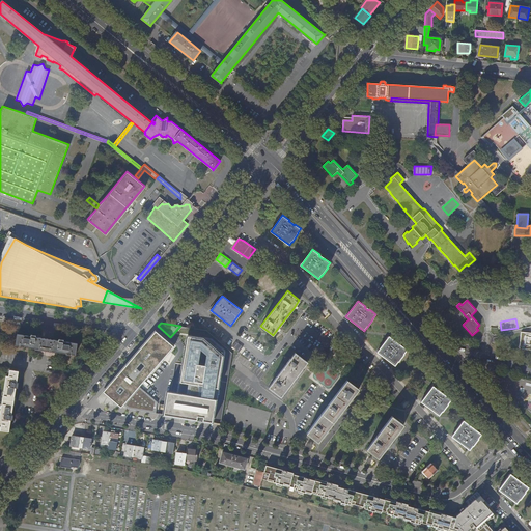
[(174,346),(155,330),(105,389),(127,409),(156,413),(157,402),(137,385),(139,382),(142,384),(174,346)]
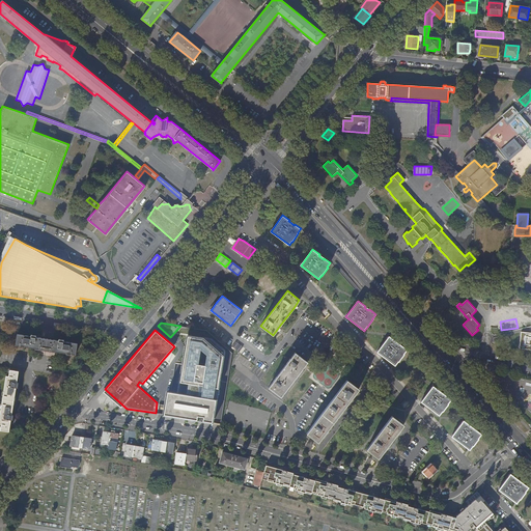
[(529,347),(528,350),(530,350),(530,332),(522,332),(521,347),(529,347)]
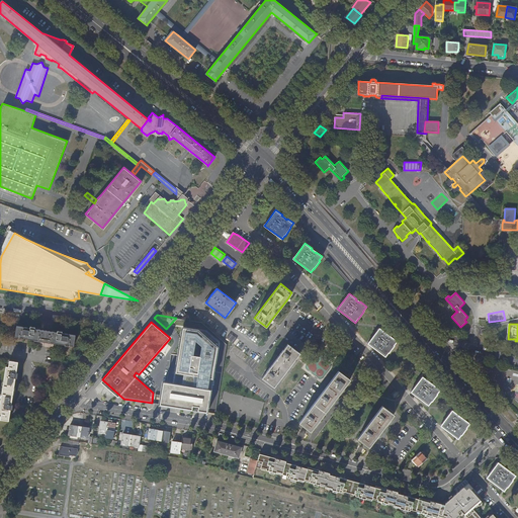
[(30,328),(17,326),(15,337),(74,346),(75,335),(62,333),(62,331),(58,331),(58,332),(34,329),(34,327),(30,326),(30,328)]
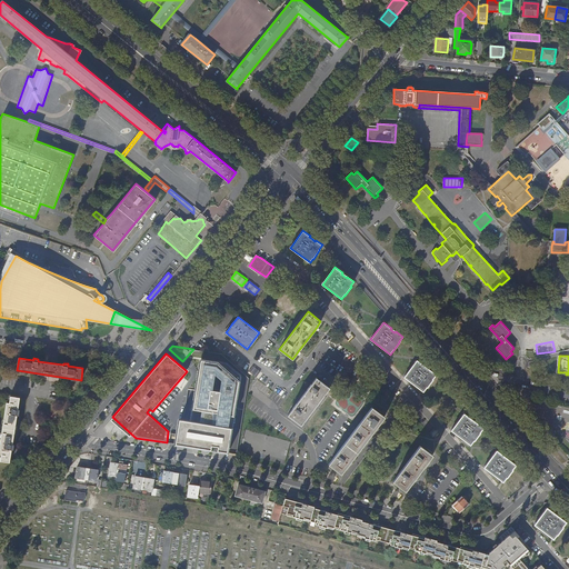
[(428,370),(426,368),(423,366),(423,365),(416,359),(403,377),(423,391),(427,387),(432,380),(432,379),(436,373),(429,369),(428,370)]
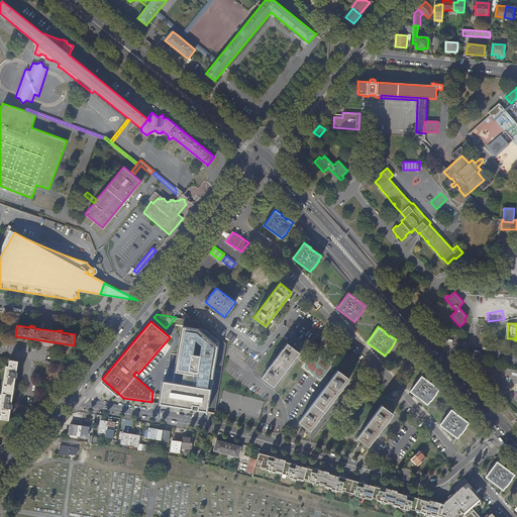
[(162,395),(161,404),(207,412),(213,371),(201,369),(202,360),(215,363),(217,347),(198,330),(183,327),(172,397),(162,395)]
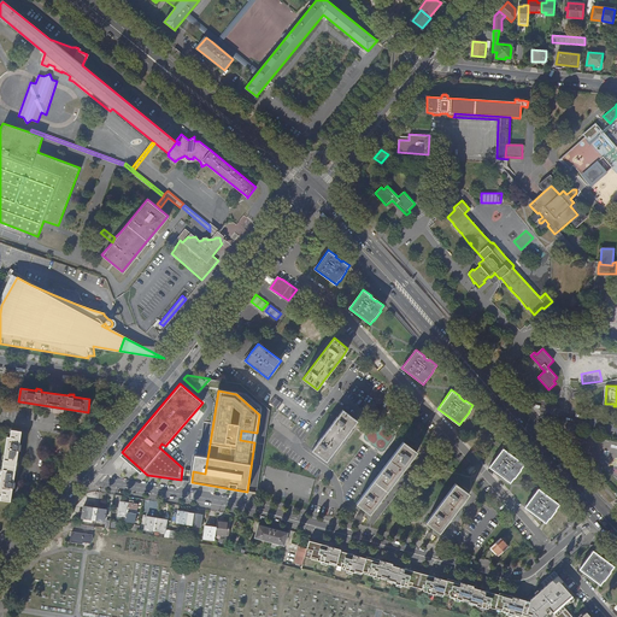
[(270,403),(277,409),(282,403),(275,397),(270,403)]
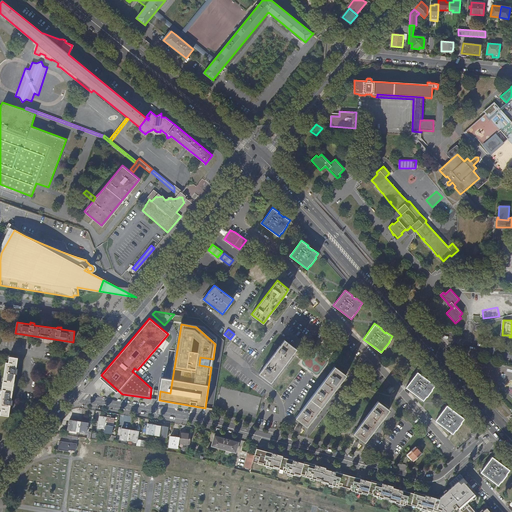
[(296,349),(284,339),(259,373),(270,383),(276,376),(287,361),(289,358),(296,349)]
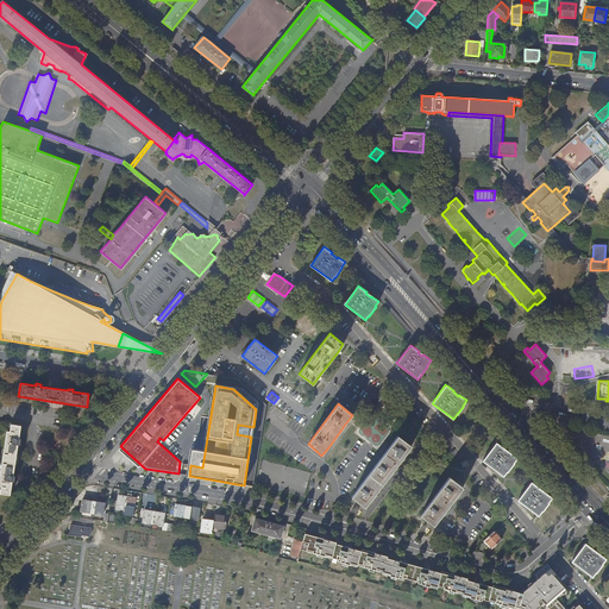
[(11,431),(7,431),(2,458),(0,476),(0,485),(1,487),(0,494),(11,495),(13,482),(14,482),(16,477),(13,476),(16,460),(18,445),(20,445),(22,440),(19,440),(22,426),(12,425),(11,431)]
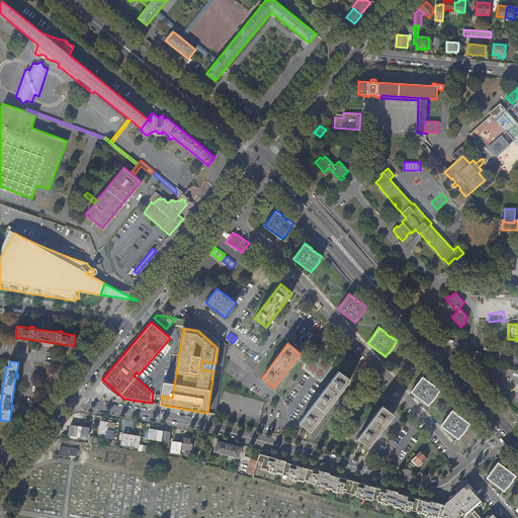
[(298,423),(310,431),(314,425),(318,420),(322,415),(325,411),(328,406),(332,401),(341,390),(345,384),(348,378),(338,370),(298,423)]
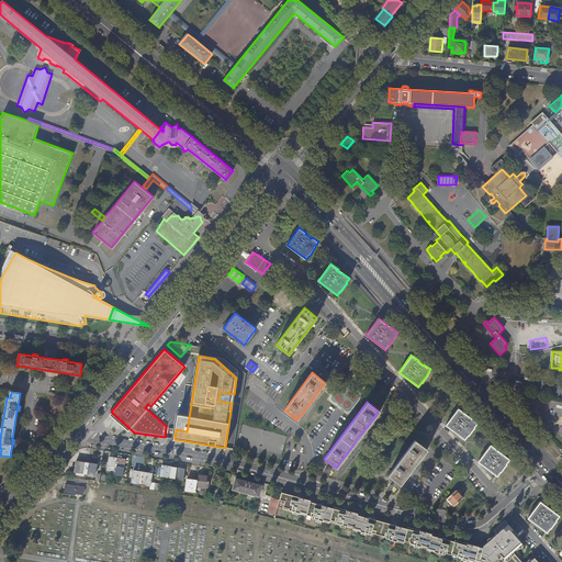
[(470,418),(467,416),(465,415),(465,414),(458,407),(446,425),(464,439),(468,436),(469,436),(474,427),(476,422),(471,417),(470,418)]
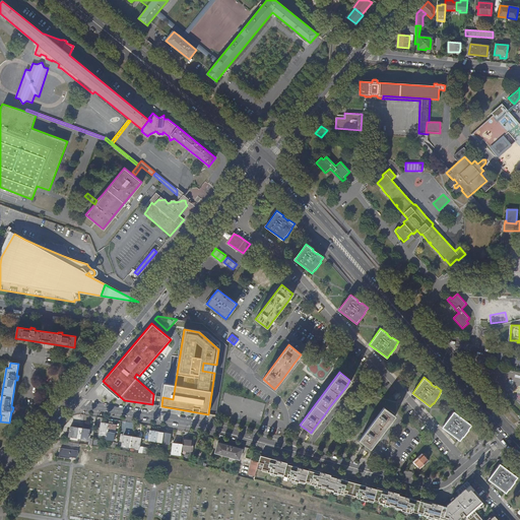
[(390,420),(394,415),(384,407),(359,440),(369,448),(373,443),(378,437),(386,427),(390,420)]
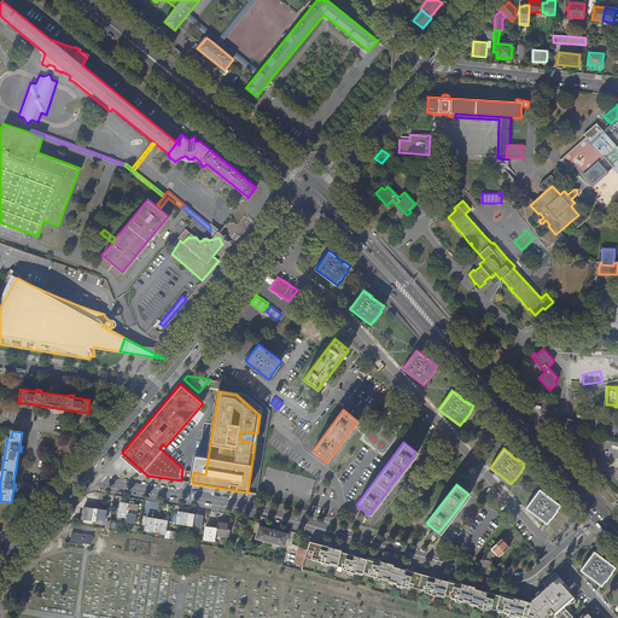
[(560,505),(553,500),(552,500),(549,497),(547,496),(547,495),(540,489),(526,507),(547,524),(551,518),(551,519),(558,509),(557,509),(560,505)]
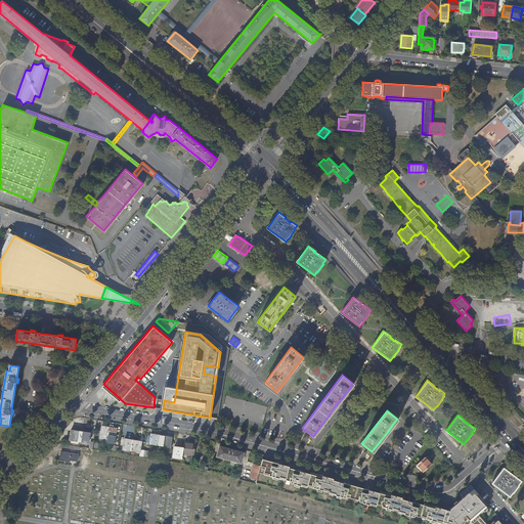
[(114,425),(110,424),(110,425),(107,439),(115,440),(116,428),(114,427),(114,425)]
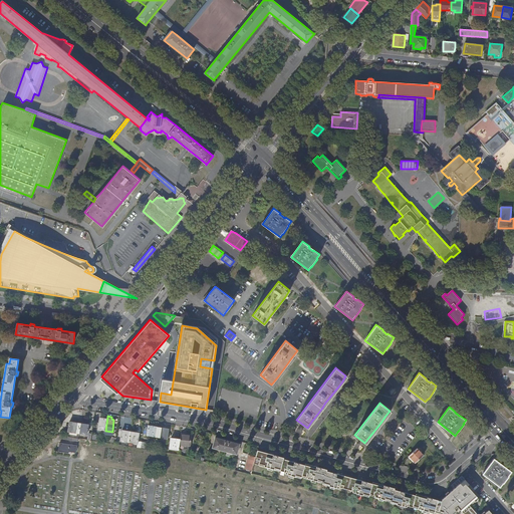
[(105,431),(107,417),(103,417),(103,418),(99,418),(98,430),(105,431)]
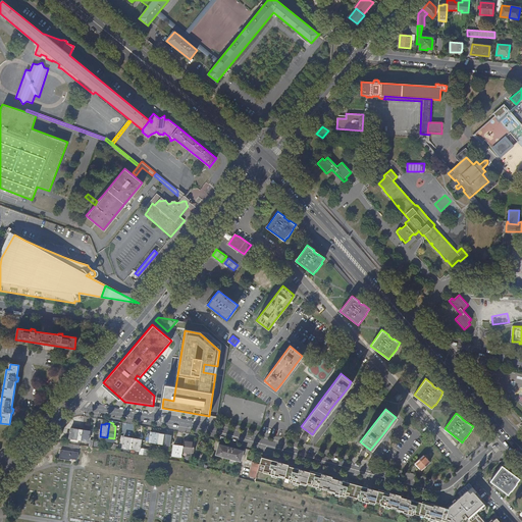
[(81,439),(83,429),(70,427),(68,437),(81,439)]
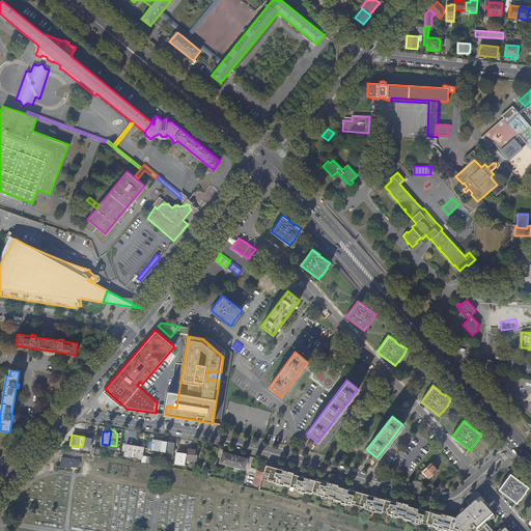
[(92,438),(84,437),(82,447),(90,448),(92,438)]
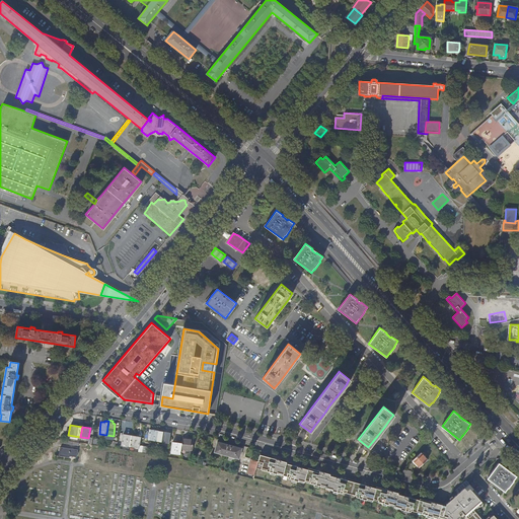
[(156,440),(158,431),(150,429),(148,439),(156,440)]
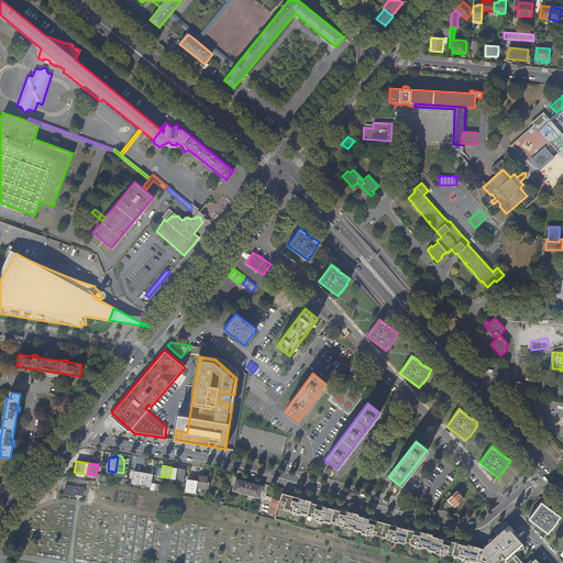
[(184,481),(186,470),(177,468),(175,478),(175,479),(184,481)]
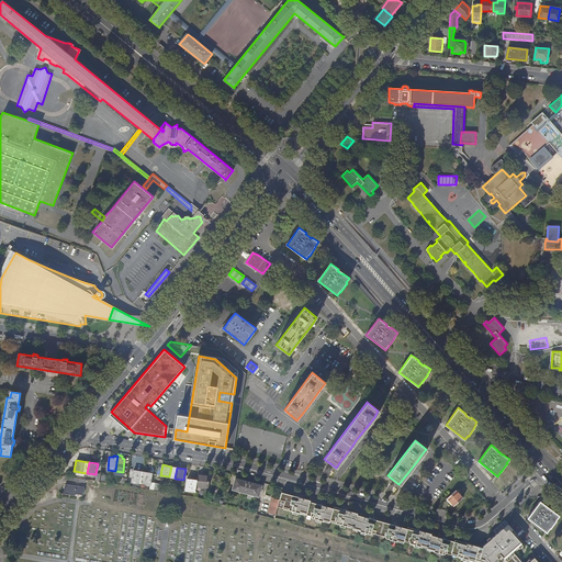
[(141,483),(143,471),(133,470),(132,481),(141,483)]
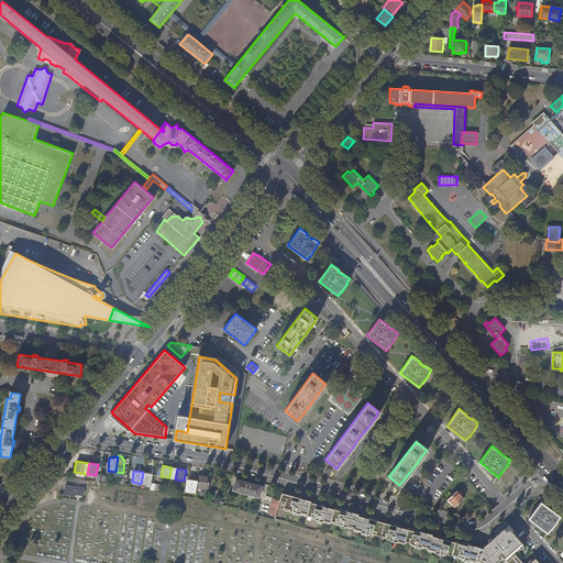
[(152,474),(143,472),(141,484),(150,485),(152,474)]
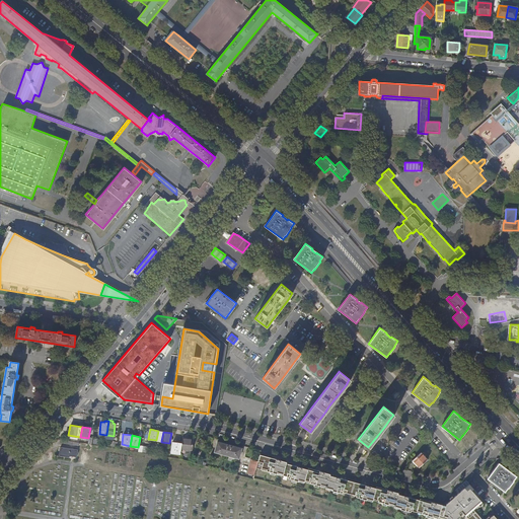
[(194,439),(182,438),(181,443),(180,449),(193,451),(194,439)]
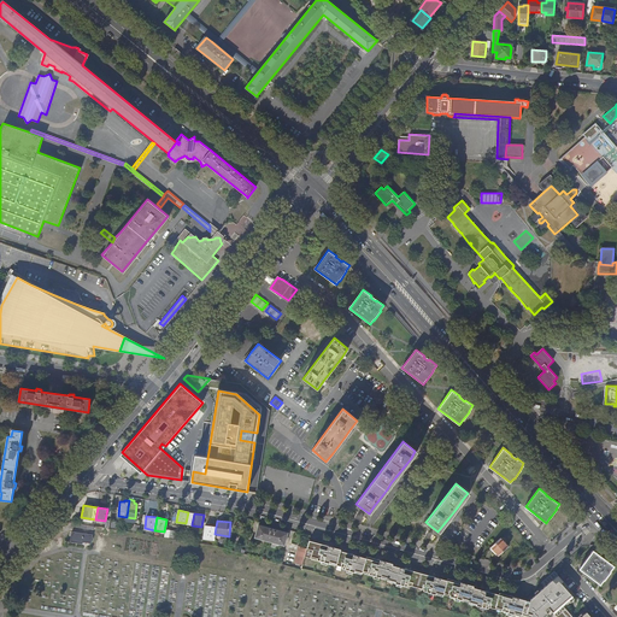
[(204,536),(215,539),(215,534),(216,527),(206,524),(204,536)]
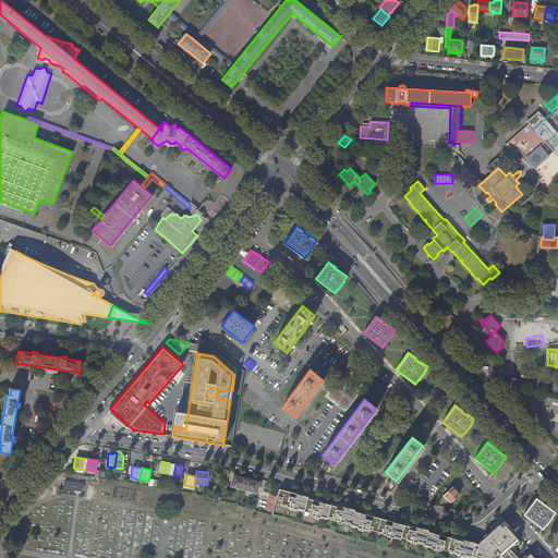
[(257,494),(261,482),(233,474),(231,486),(257,494)]
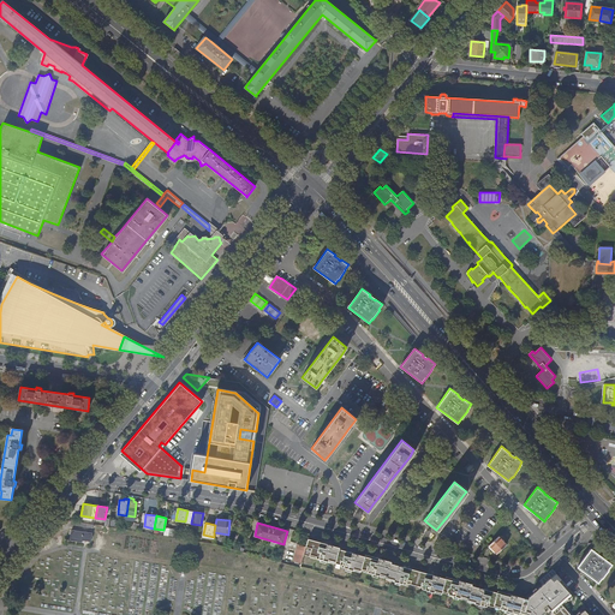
[(91,542),(93,533),(71,530),(70,541),(82,543),(83,541),(91,542)]
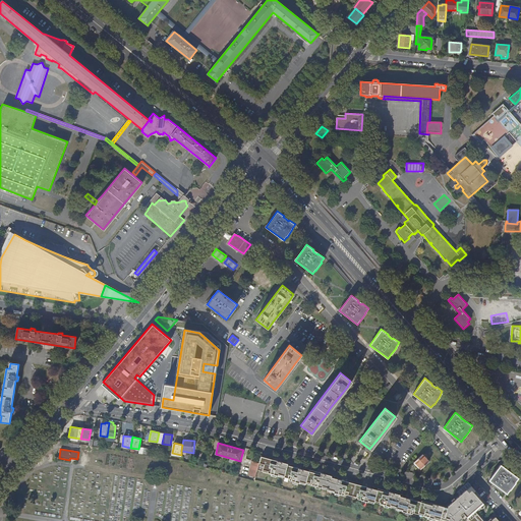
[(429,461),(422,454),(414,462),(420,469),(429,461)]
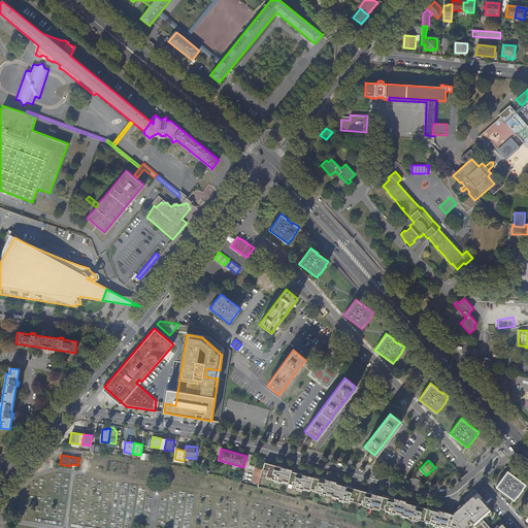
[(269,466),(264,465),(263,469),(260,480),(265,481),(265,479),(271,481),(270,482),(293,488),(292,489),(309,493),(309,491),(316,492),(316,493),(326,496),(326,495),(332,496),(332,499),(349,503),(349,502),(363,505),(362,507),(380,512),(380,508),(386,509),(385,512),(395,514),(396,513),(402,515),(401,518),(418,522),(419,520),(424,522),(425,520),(430,522),(430,523),(447,527),(447,526),(448,522),(450,514),(428,507),(427,508),(405,502),(405,501),(384,495),(383,497),(336,484),(336,483),(314,476),(314,477),(292,471),(292,470),(269,463),(269,466)]
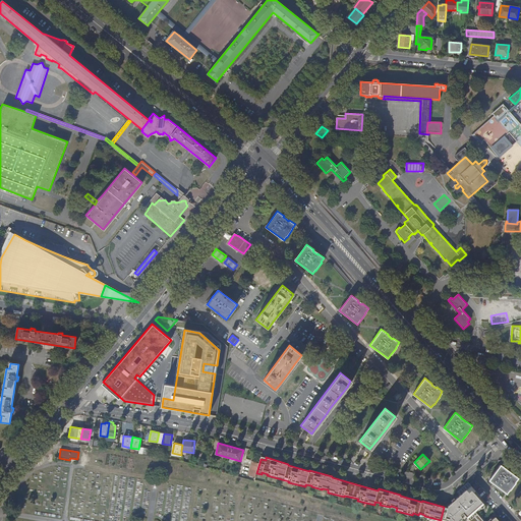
[(256,473),(259,463),(252,462),(248,475),(255,477),(256,473)]
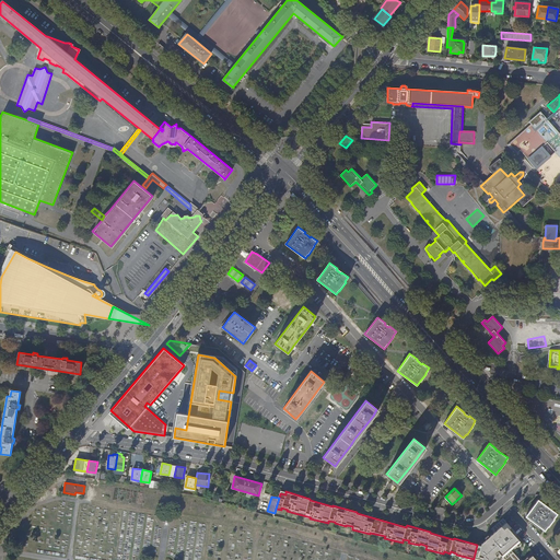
[(549,509),(547,508),(545,505),(546,504),(538,499),(526,516),(532,521),(545,531),(548,526),(555,518),(555,517),(558,514),(550,509),(549,509)]
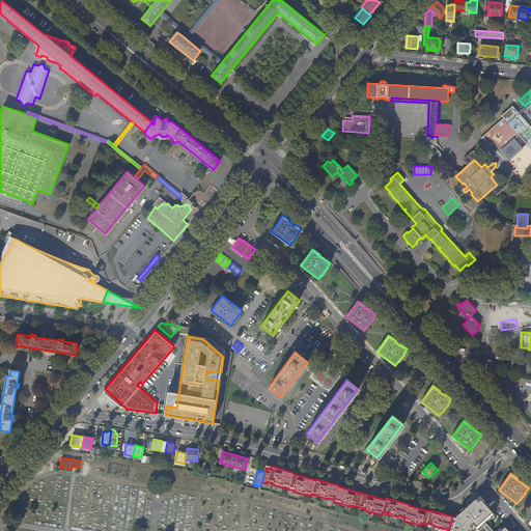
[(453,513),(452,516),(450,525),(458,527),(457,530),(459,530),(464,530),(473,525),(470,523),(474,520),(475,522),(483,530),(511,530),(506,525),(498,530),(494,530),(495,530),(484,519),(494,510),(478,493),(457,511),(456,514),(453,513)]
